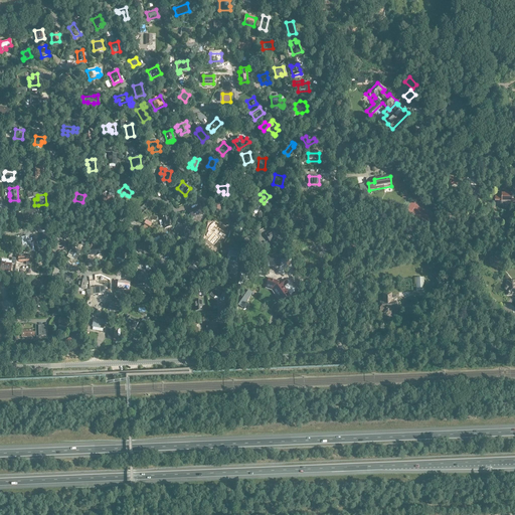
[(249,201),(245,194),(240,197),(243,201),(244,200),(246,203),(249,201)]
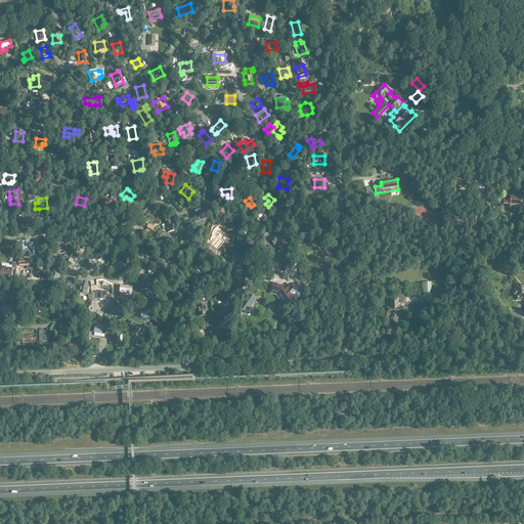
[(504,200),(504,208),(510,208),(510,205),(514,206),(521,206),(523,205),(523,203),(521,203),(521,198),(511,198),(510,200),(504,200)]
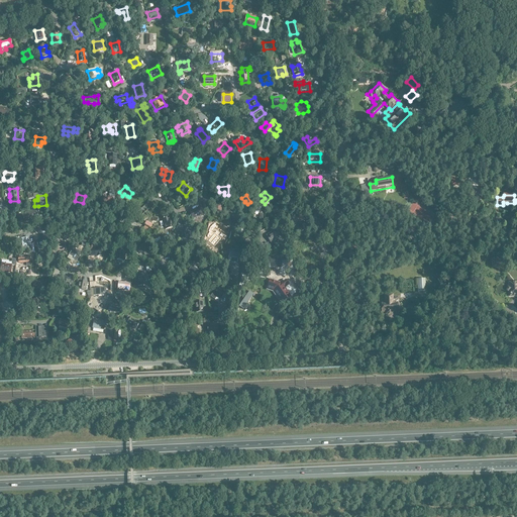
[(391,202),(395,205),(399,199),(394,196),(391,202)]
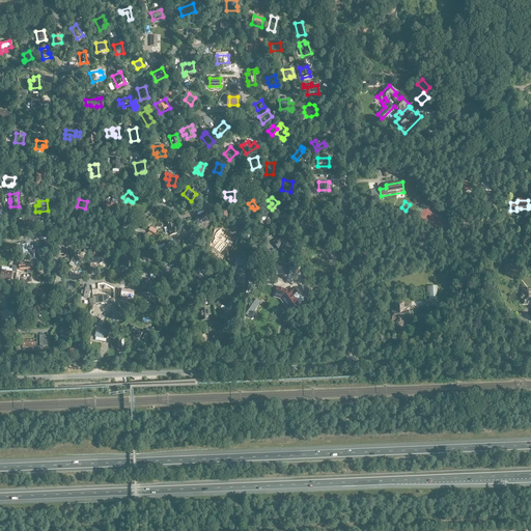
[(114,205),(104,205),(104,214),(114,214),(114,205)]
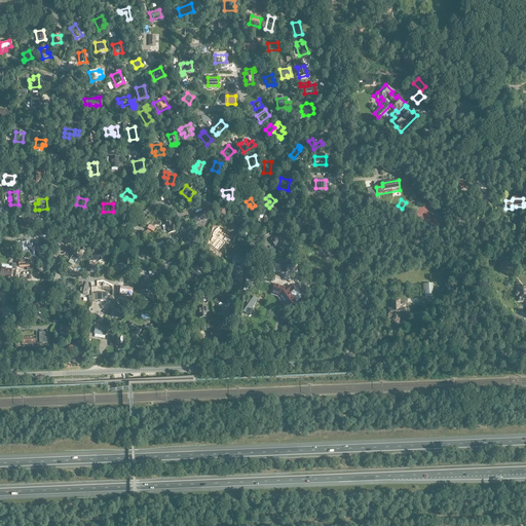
[(209,210),(208,208),(204,209),(205,212),(202,213),(202,212),(193,215),(196,223),(205,220),(208,220),(208,219),(210,218),(209,216),(208,217),(207,215),(211,213),(210,210),(209,210)]
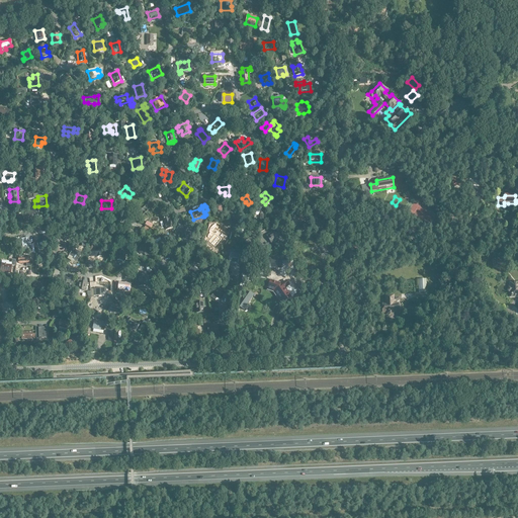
[(283,211),(277,205),(271,210),(277,218),(283,211)]
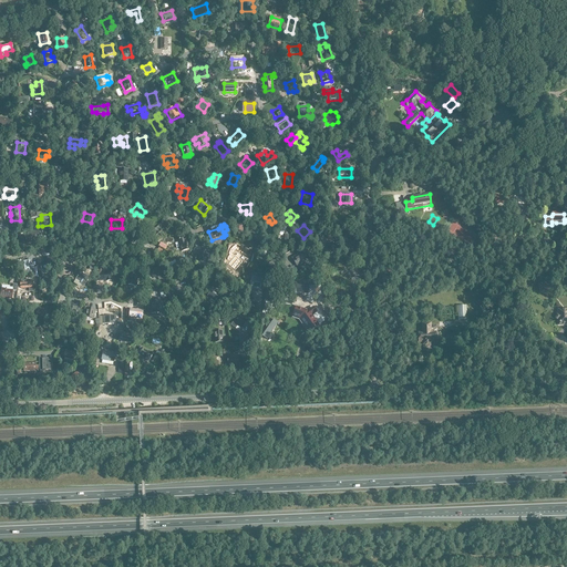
[(38,235),(37,232),(27,236),(28,238),(26,239),(27,243),(29,241),(30,244),(40,239),(40,237),(41,237),(40,234),(38,235)]
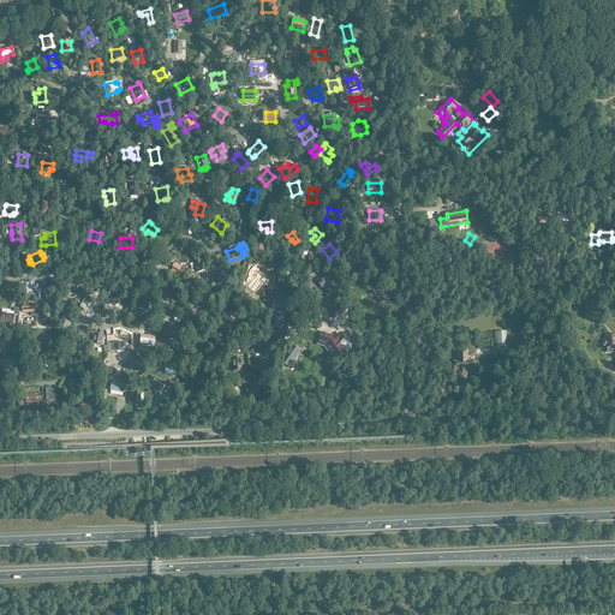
[(93,252),(89,262),(99,264),(101,255),(93,252)]
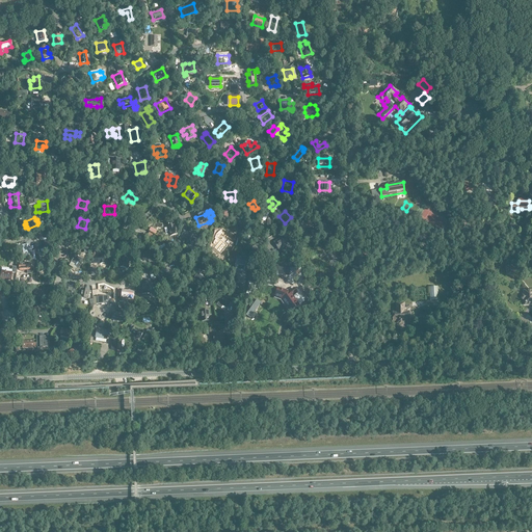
[(330,221),(321,221),(322,227),(324,234),(330,234),(330,221)]
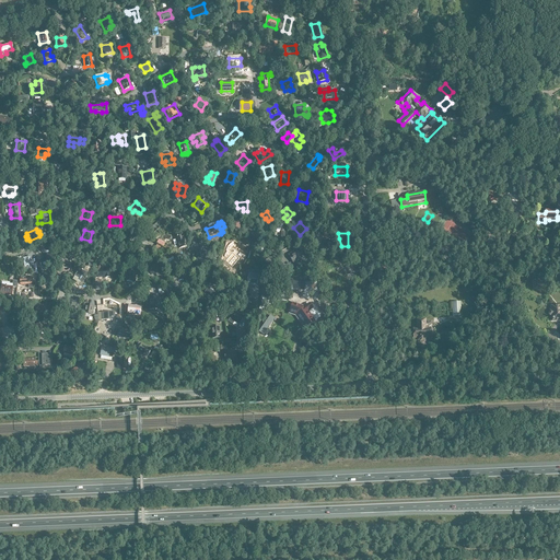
[(103,234),(101,245),(108,246),(111,235),(103,234)]
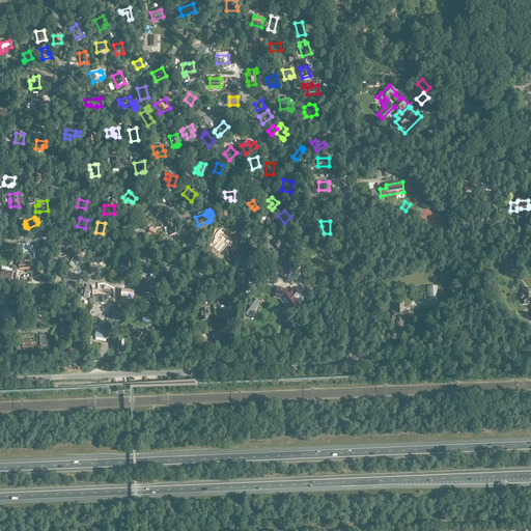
[(166,225),(169,236),(177,234),(174,223),(166,225)]
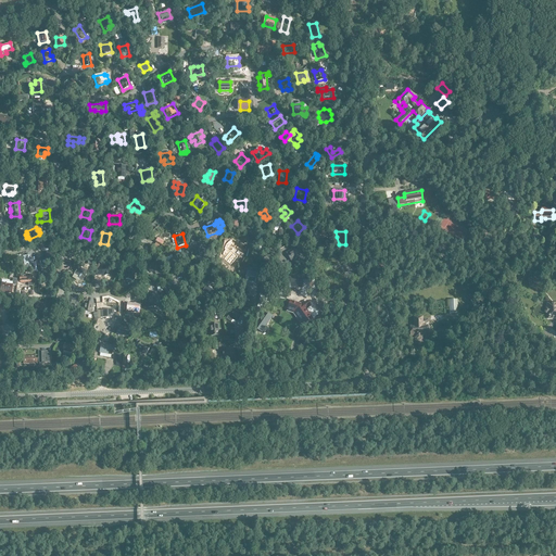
[(323,251),(328,247),(330,249),(331,248),(325,238),(319,242),(320,244),(319,245),(323,251)]
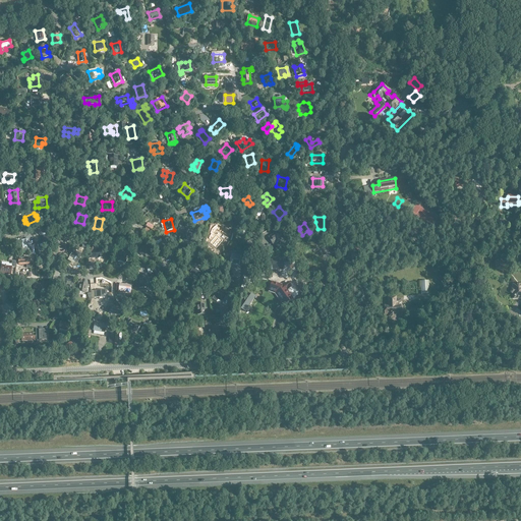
[(186,230),(184,241),(192,243),(194,232),(194,231),(191,230),(191,231),(186,230)]
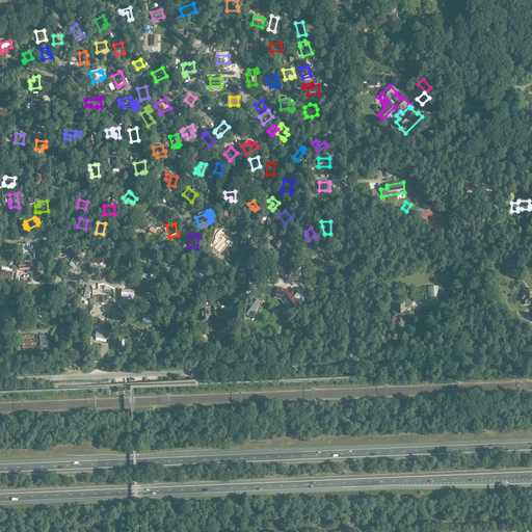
[(131,253),(137,238),(133,236),(130,243),(129,243),(129,244),(127,250),(131,253)]
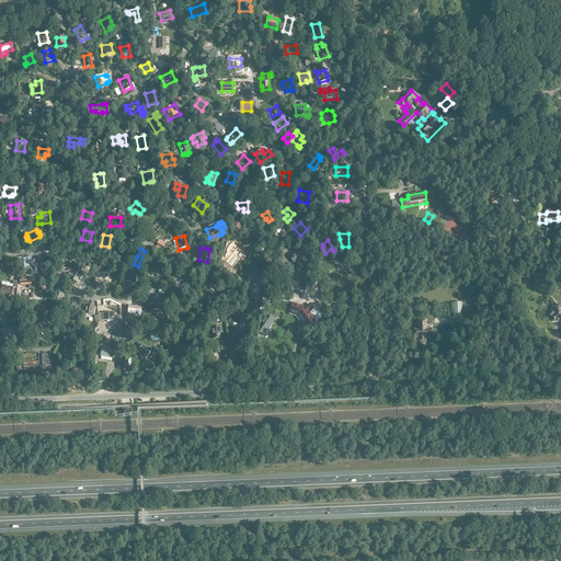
[(180,258),(182,252),(175,249),(173,254),(180,258)]
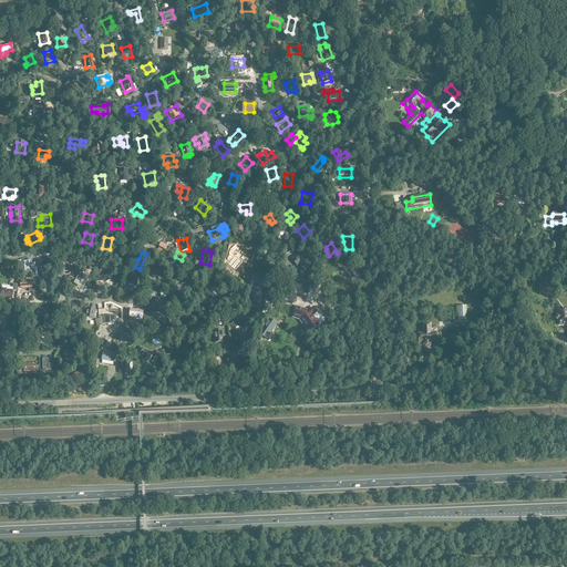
[(235,270),(241,263),(238,258),(240,256),(236,253),(234,255),(235,257),(228,265),(235,270)]
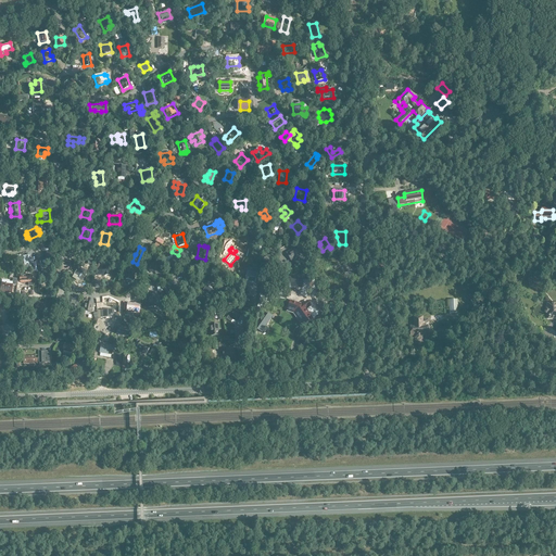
[(292,250),(287,253),(291,262),(300,256),(295,248),(292,250)]
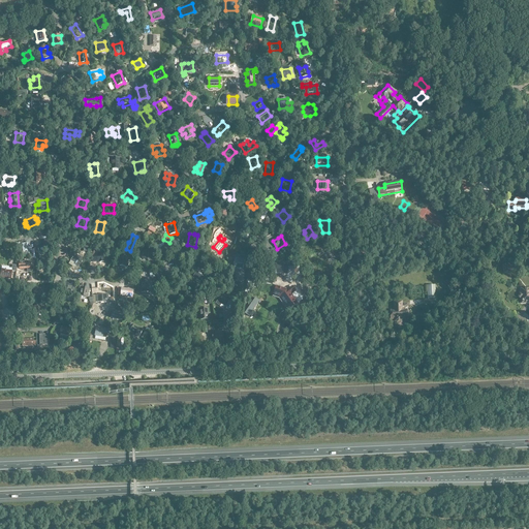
[(85,237),(76,237),(78,245),(86,245),(85,237)]
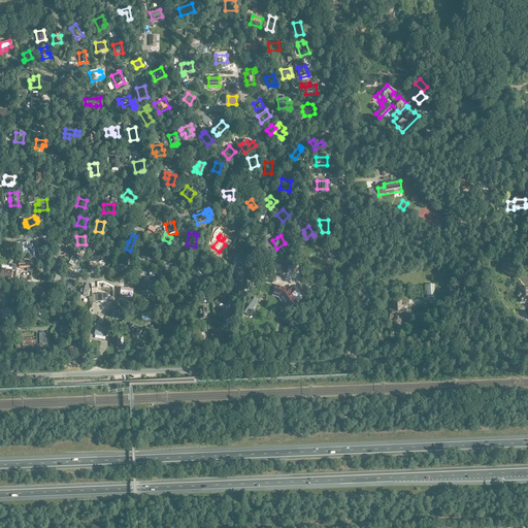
[(253,237),(251,244),(259,246),(260,242),(261,243),(262,239),(261,238),(253,237)]
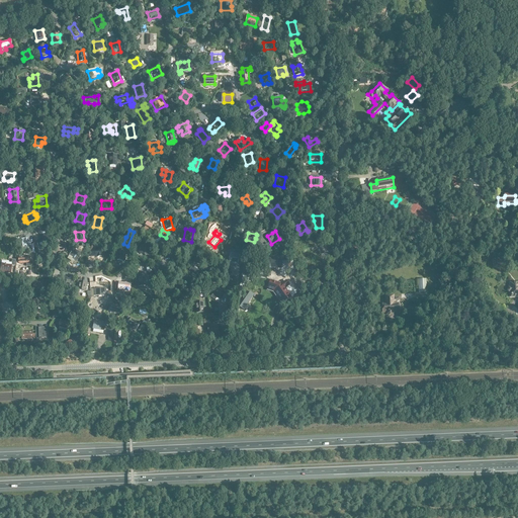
[(51,237),(46,236),(41,235),(40,237),(39,237),(39,238),(40,238),(39,243),(45,243),(45,242),(50,243),(51,237)]
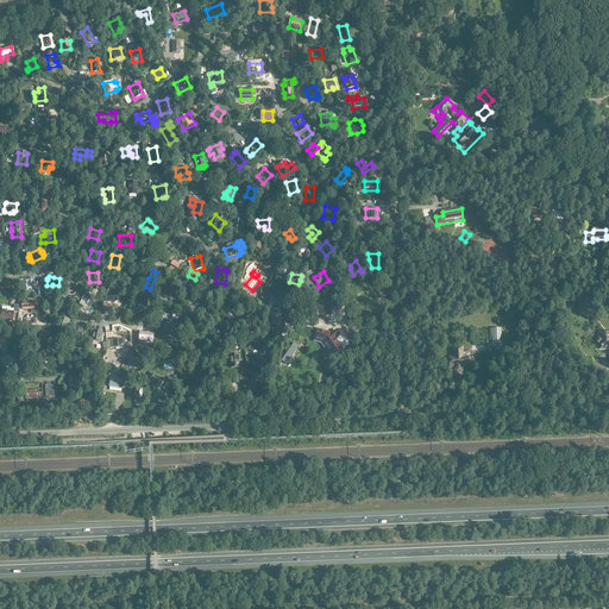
[(33,293),(37,286),(32,281),(25,281),(24,283),(23,283),(24,293),(25,293),(26,294),(33,293)]
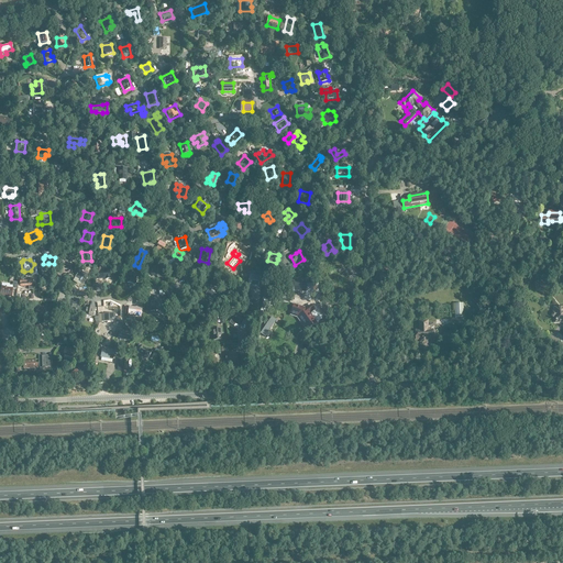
[(169,267),(175,274),(183,266),(177,260),(169,267)]
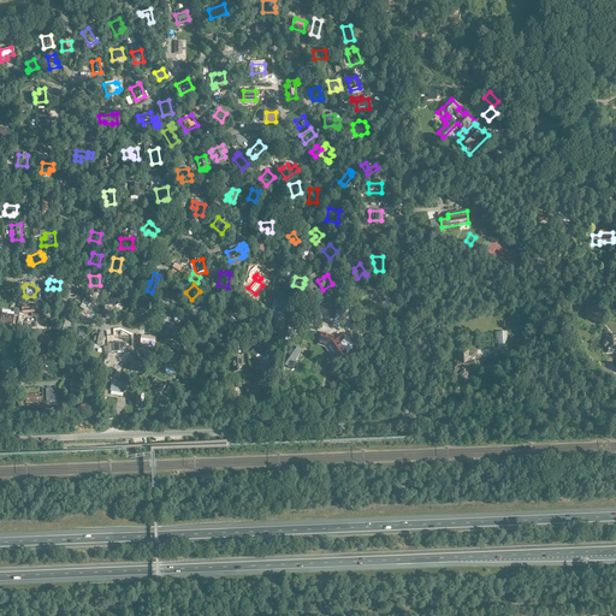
[(166,291),(166,302),(178,302),(178,291),(166,291)]
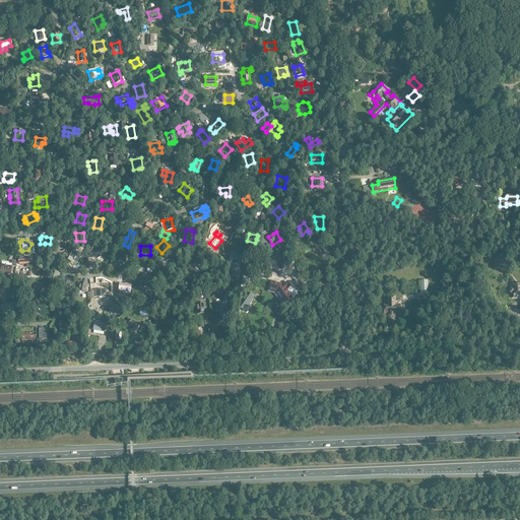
[(128,249),(122,248),(118,262),(125,263),(128,249)]
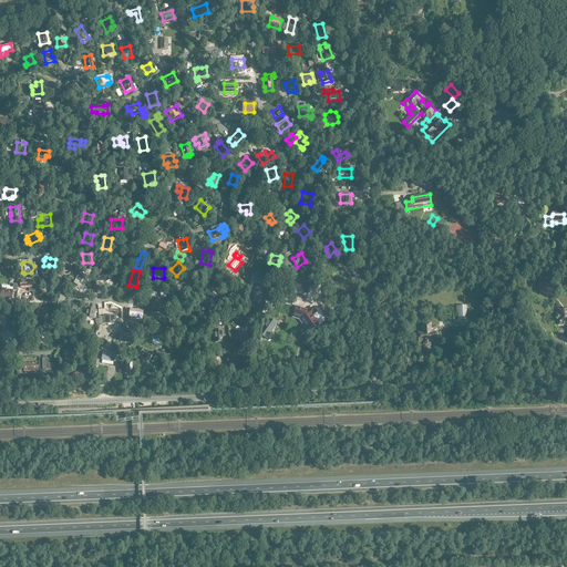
[(81,274),(76,280),(80,282),(79,284),(82,285),(84,287),(86,284),(89,279),(90,278),(89,278),(90,276),(84,271),(82,275),(81,274)]
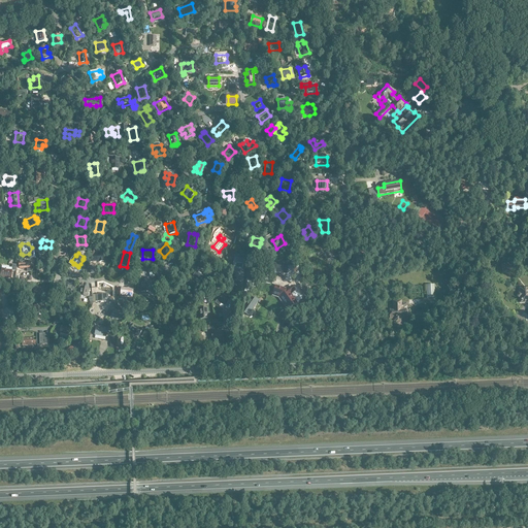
[(98,255),(92,256),(92,262),(98,261),(98,262),(104,261),(104,254),(98,254),(98,255)]
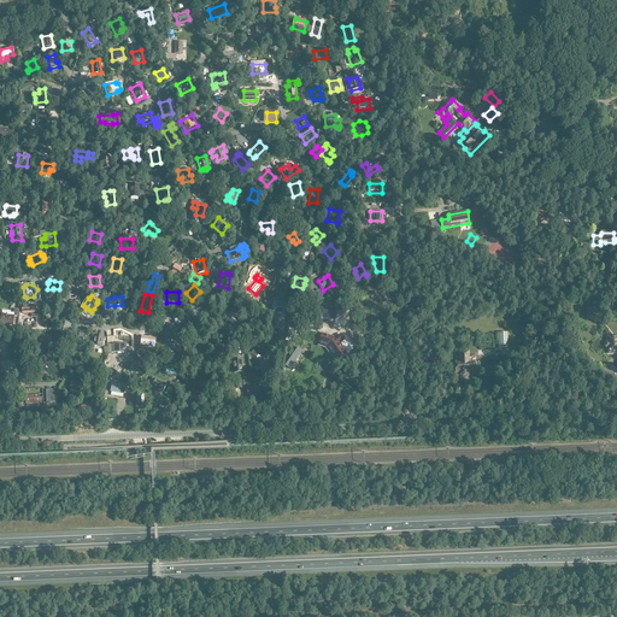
[(36,317),(36,313),(37,313),(36,306),(41,305),(41,301),(35,301),(35,305),(22,306),(23,315),(31,313),(31,318),(36,317)]
